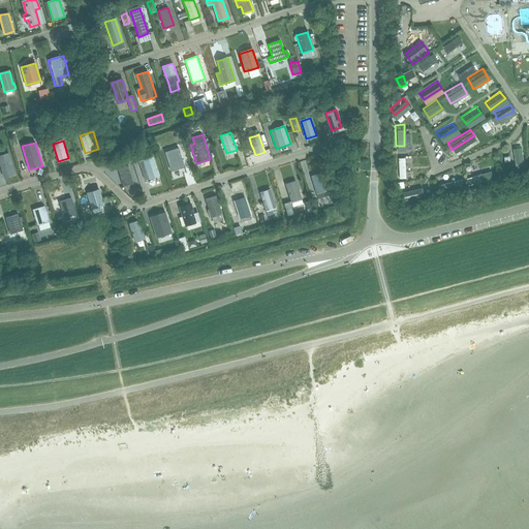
[(519,143),(510,145),(512,159),(521,158),(519,143)]
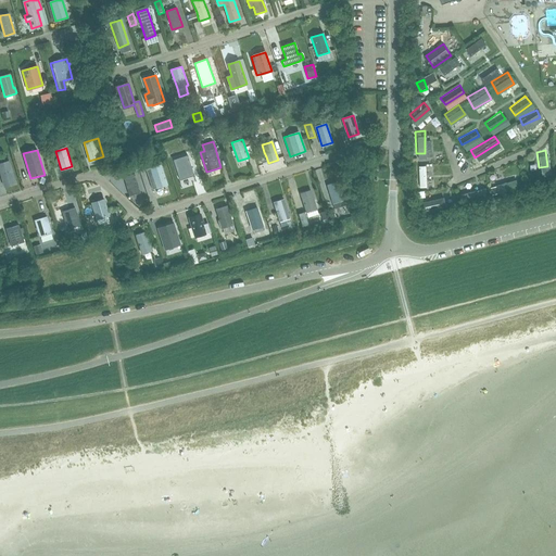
[(188,154),(173,160),(180,180),(194,176),(188,154)]
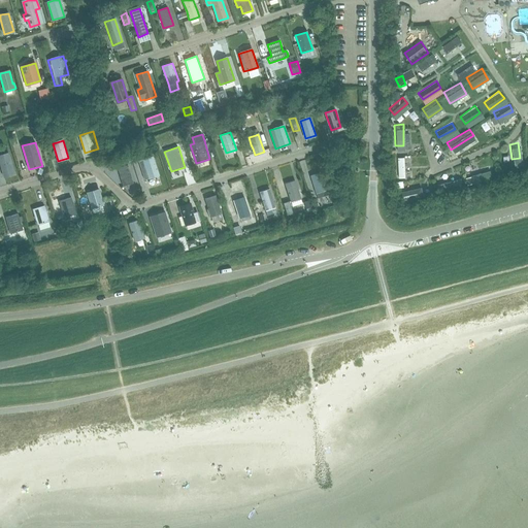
[(8,153),(0,155),(0,162),(4,177),(14,174),(8,153)]
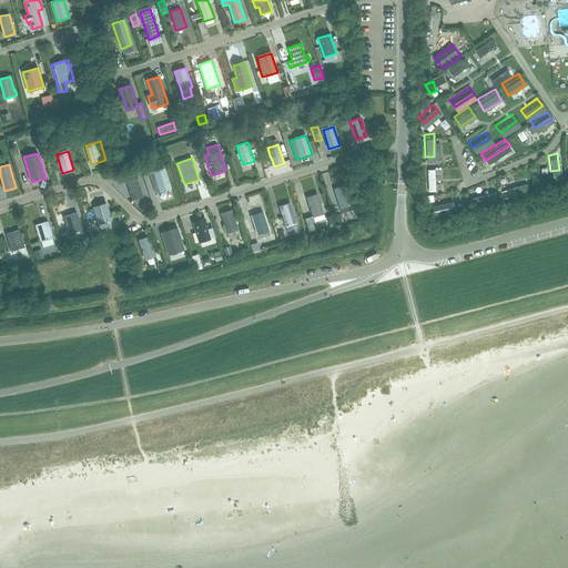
[(164,168),(149,173),(155,193),(171,189),(164,168)]
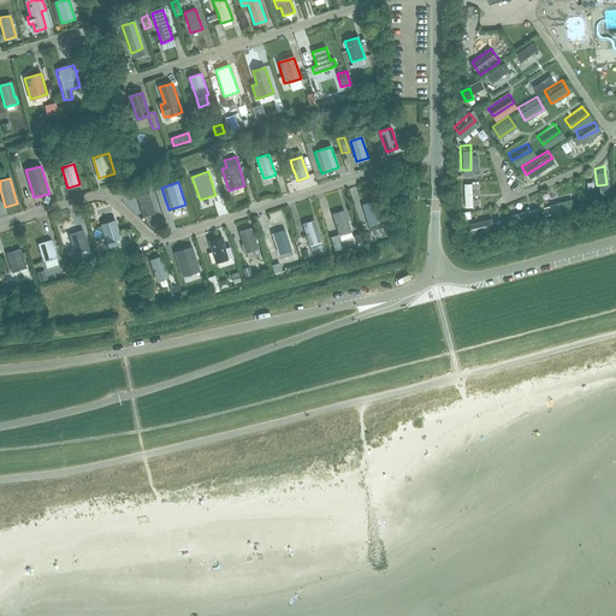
[(147,188),(138,190),(140,196),(137,196),(143,217),(155,214),(147,188)]
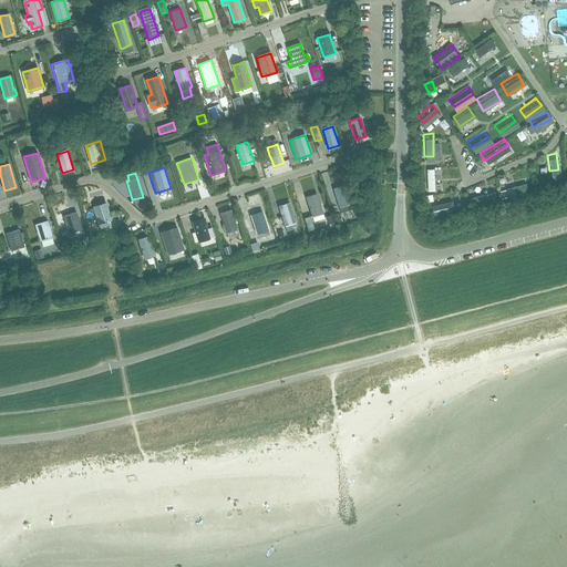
[(495,185),(496,194),(525,188),(523,179),(495,185)]
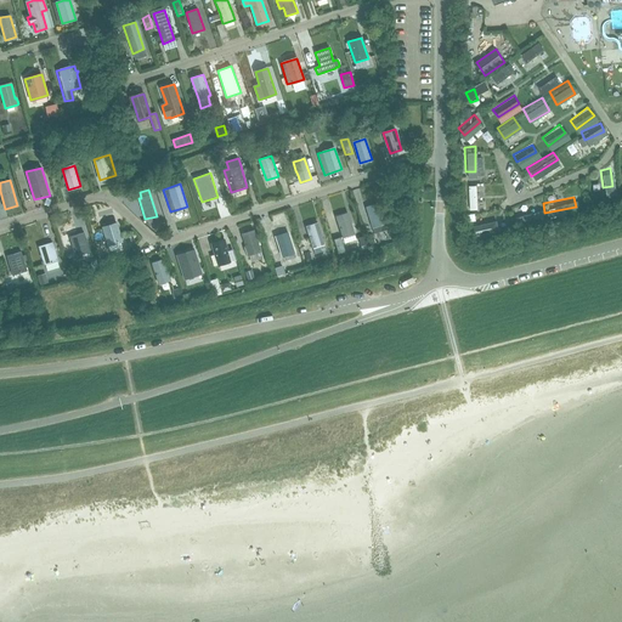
[(382,216),(378,203),(366,207),(374,233),(386,230),(383,220),(382,216)]
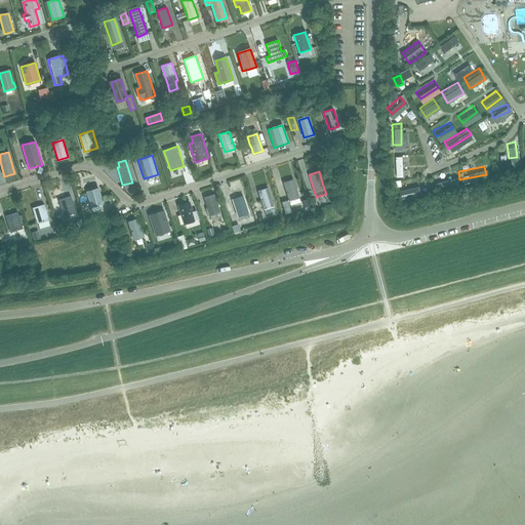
[(433,179),(435,186),(455,179),(453,173),(433,179)]
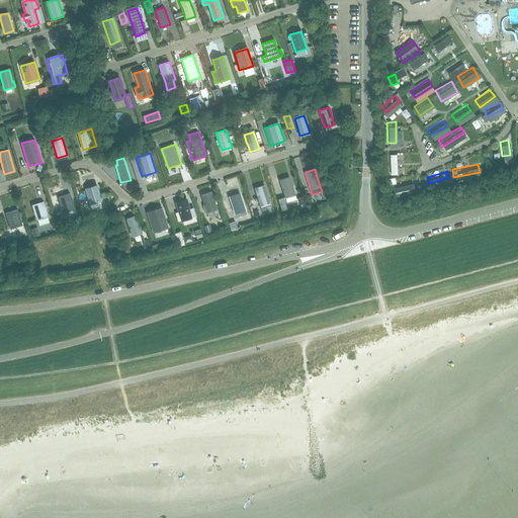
[(296,199),(289,177),(280,180),(286,202),(296,199)]
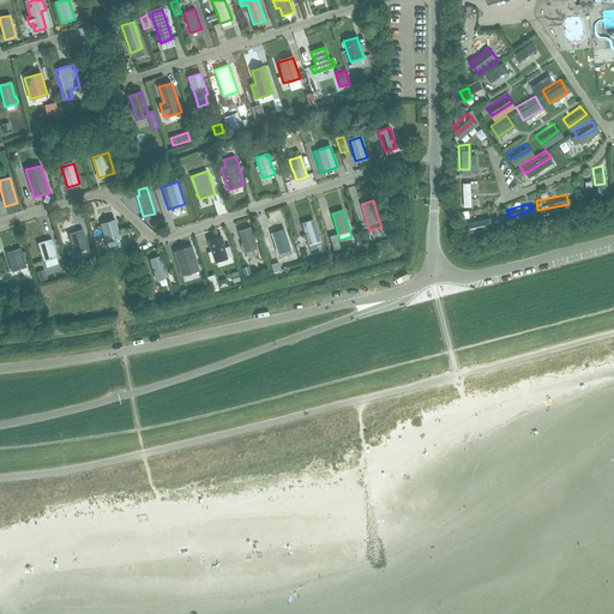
[(470,228),(492,223),(489,214),(468,218),(470,228)]
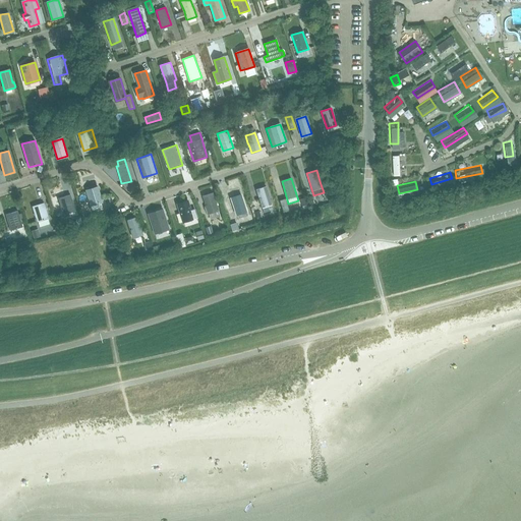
[(91,206),(93,211),(102,208),(101,203),(102,203),(98,186),(85,190),(91,206)]
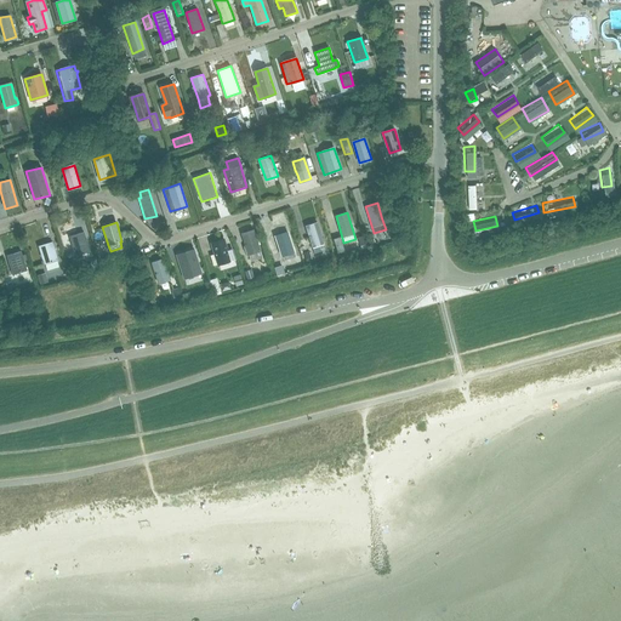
[(317,222),(306,226),(312,248),(324,244),(317,222)]
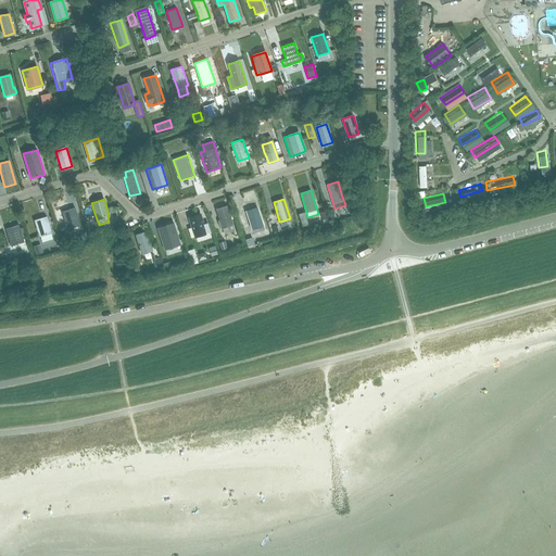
[(227,206),(216,210),(219,219),(218,222),(219,227),(223,228),(232,225),(231,219),(230,216),(227,206)]
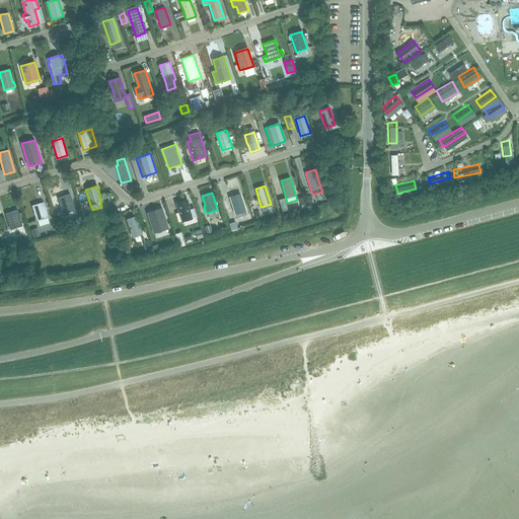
[(230,197),(236,214),(245,211),(239,194),(230,197)]
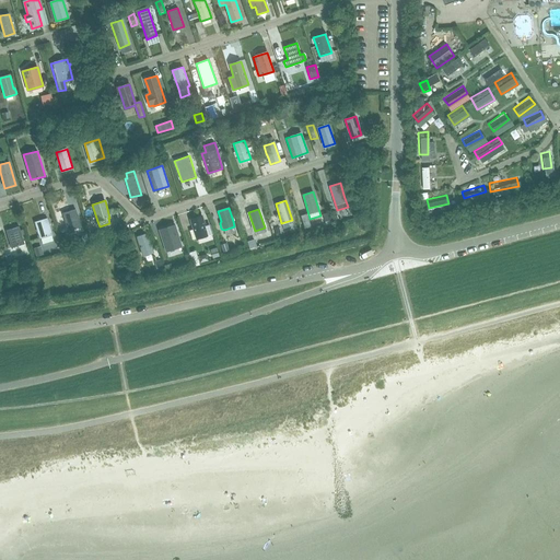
[(265,212),(268,221),(277,218),(273,209),(265,212)]
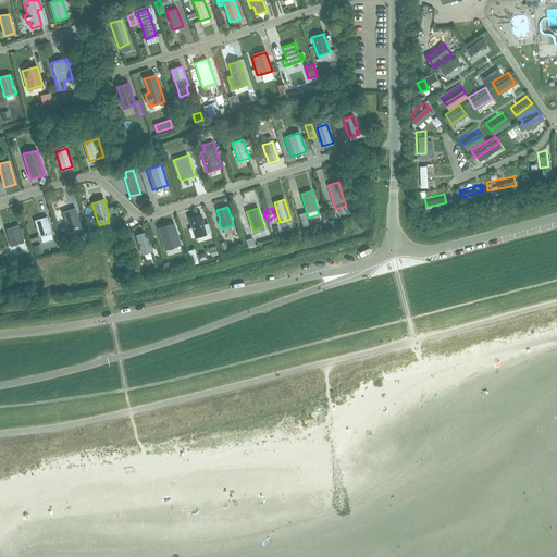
[(74,209),(62,212),(66,230),(79,225),(74,209)]
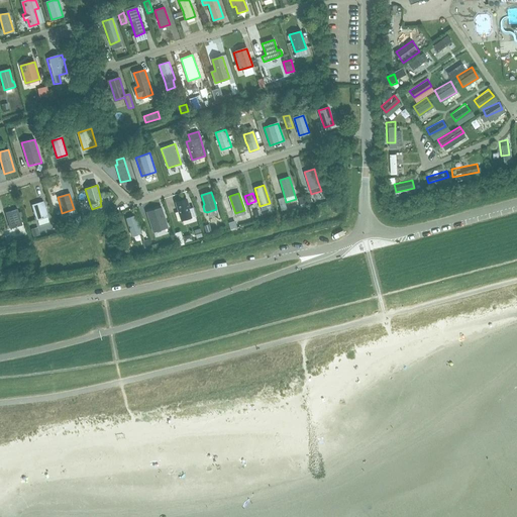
[(186,199),(176,202),(179,211),(175,213),(178,221),(182,220),(196,216),(193,207),(189,209),(186,199)]
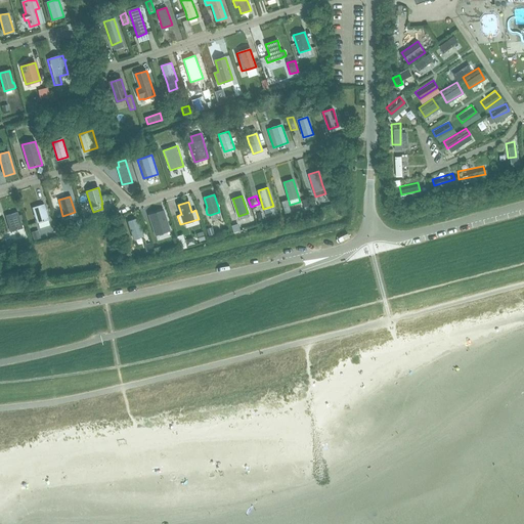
[(49,220),(44,204),(33,208),(37,223),(38,223),(40,228),(49,225),(48,220),(49,220)]
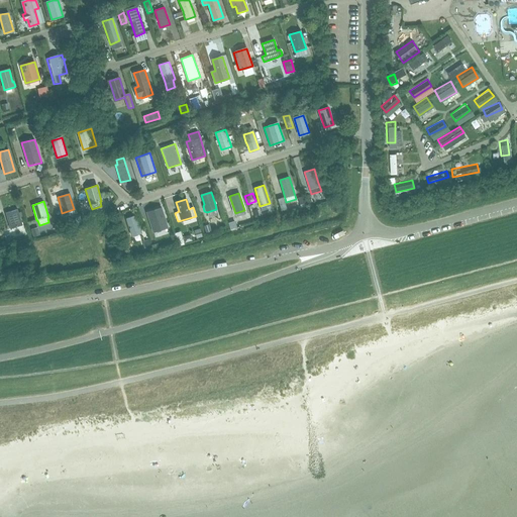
[(146,212),(153,232),(168,227),(162,207),(146,212)]
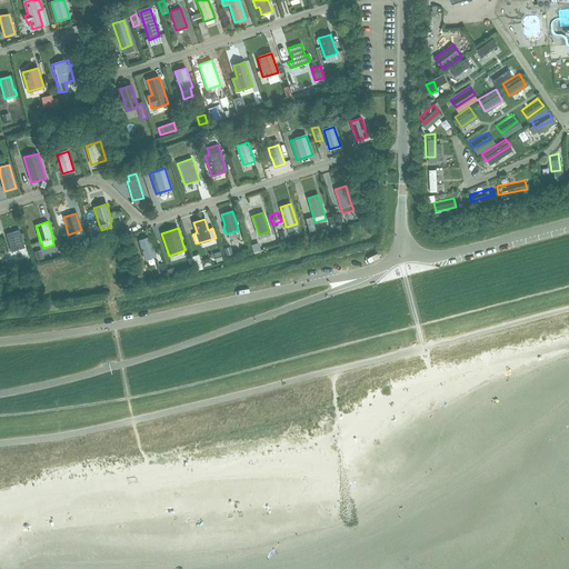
[(18,230),(6,235),(11,251),(23,248),(18,230)]
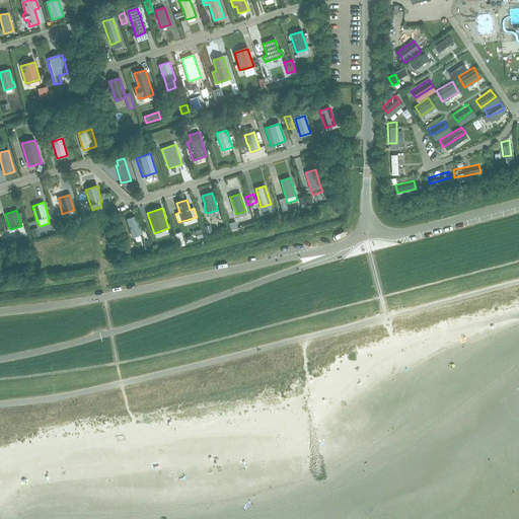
[(127,218),(133,236),(142,233),(136,216),(127,218)]
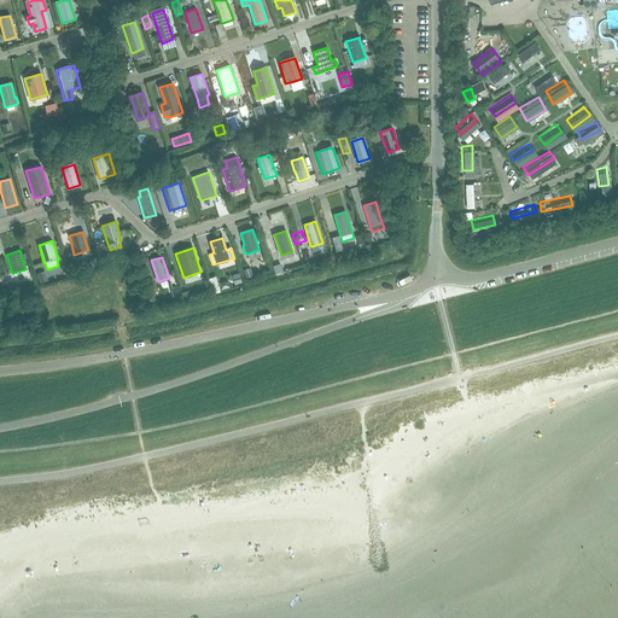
[(231,279),(238,277),(235,267),(228,269),(231,279)]
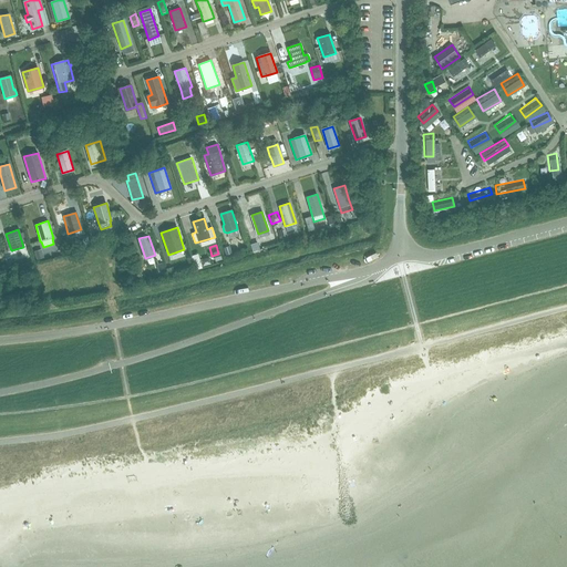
[(192,264),(199,263),(196,248),(188,249),(192,264)]
